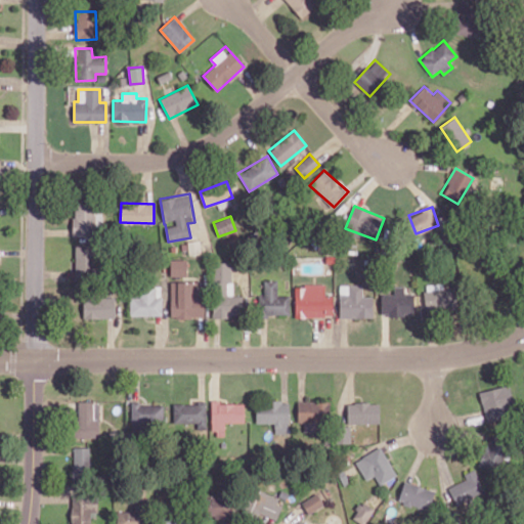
[(187,242),(188,255),(201,253),(200,239),(187,242)]
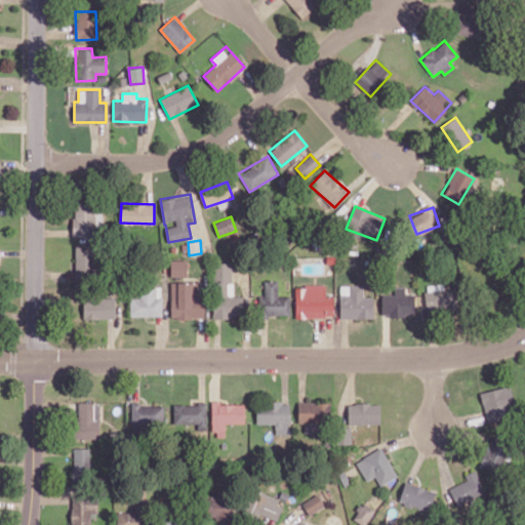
[(96,245),(76,245),(75,283),(86,283),(86,271),(95,271),(96,245)]
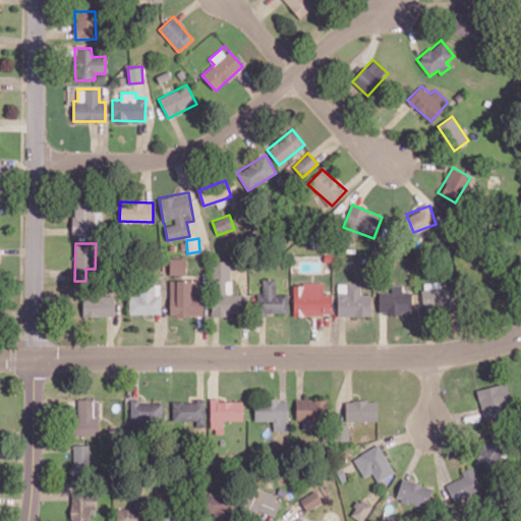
[(169,275),(186,275),(185,258),(169,258),(169,275)]
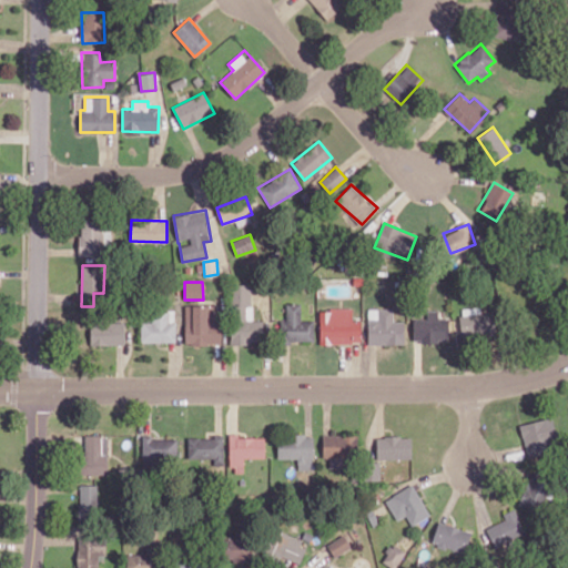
[(251,284),(232,284),(233,344),(263,343),(263,320),(252,320),(251,284)]
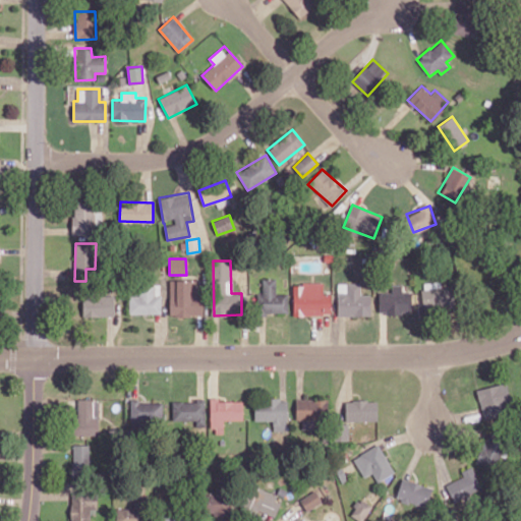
[(288,293),(276,293),(276,279),(263,279),(262,293),(257,293),(257,312),(288,313),(288,293)]
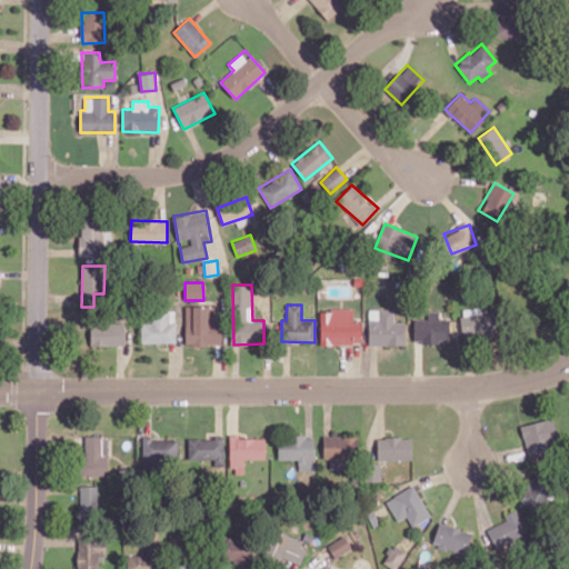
[(186,346),(221,345),(220,306),(185,307),(186,346)]
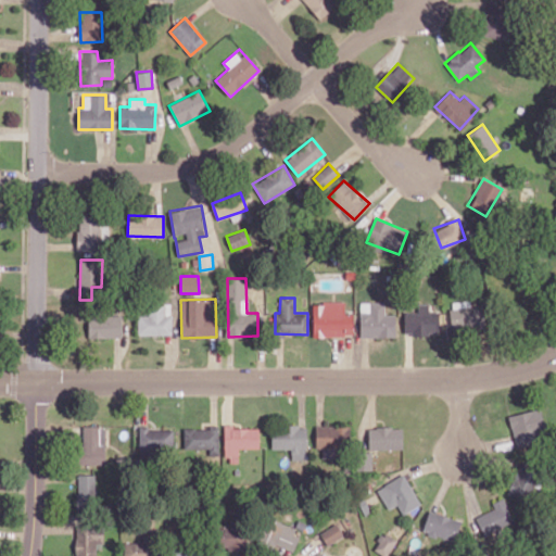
[(313,302),(313,337),(353,336),(353,313),(344,313),(344,302),(313,302)]
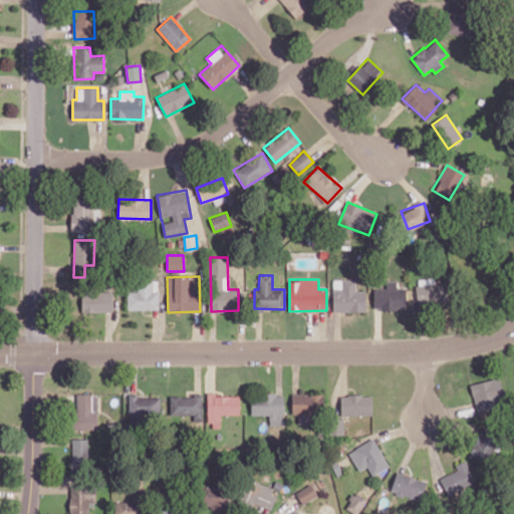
[(333,311),(365,311),(365,290),(355,290),(355,279),(332,279),(333,311)]
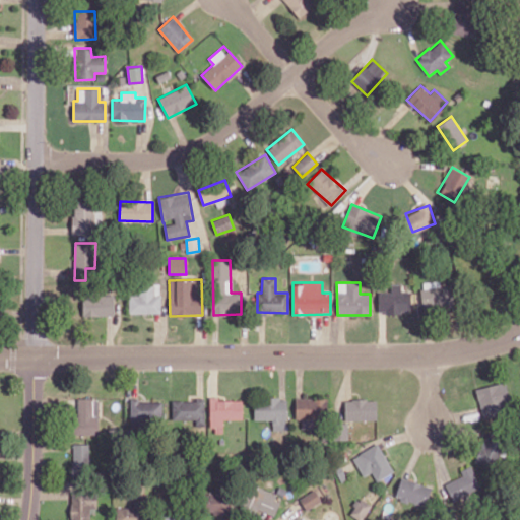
[(160,313),(159,283),(139,283),(139,295),(129,295),(129,314),(160,313)]
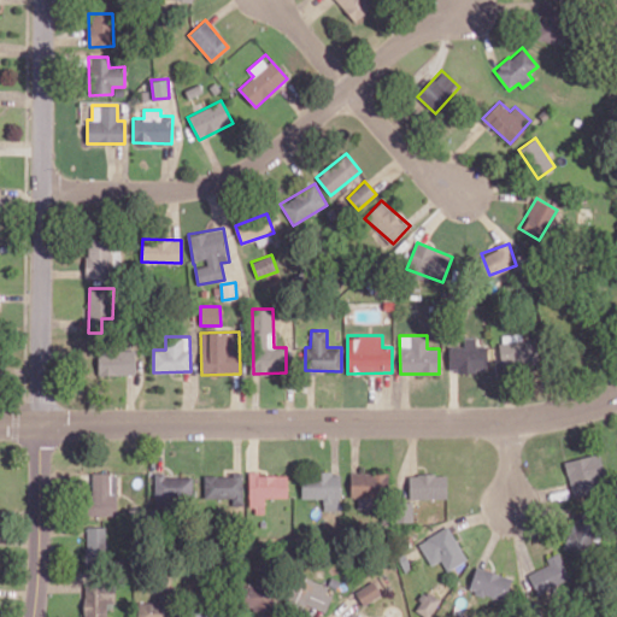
[(448,346),(448,370),(486,371),(487,346),(477,346),(477,336),(463,336),(463,346),(448,346)]
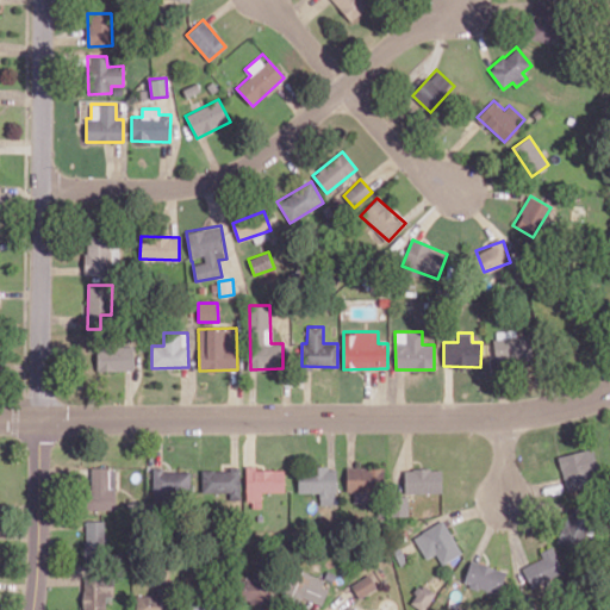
[(495,361),(533,359),(531,336),(493,337),(495,361)]
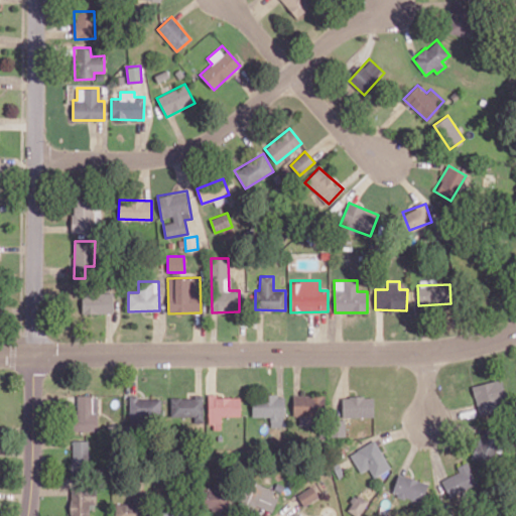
[(82,293),(82,313),(113,312),(113,292),(82,293)]
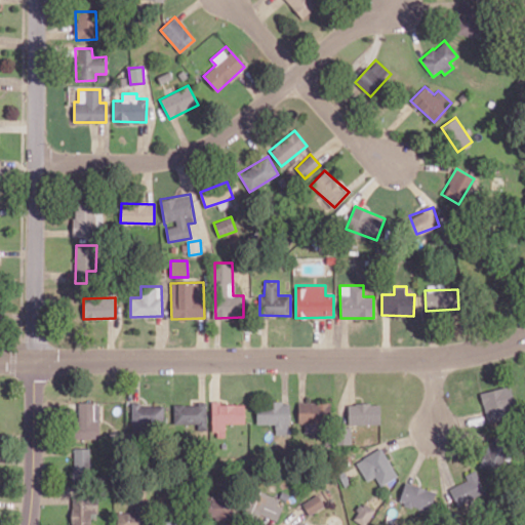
[(487,421),(518,413),(510,385),(480,393),(487,421)]
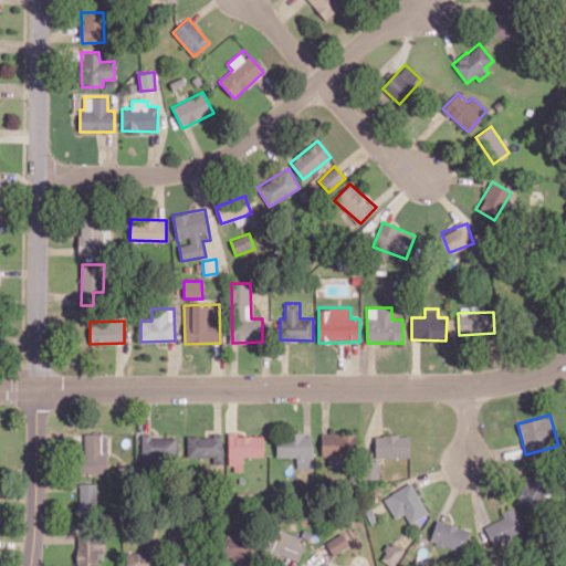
[(187,457),(212,457),(212,463),(222,463),(222,432),(212,432),(212,436),(187,436),(187,457)]
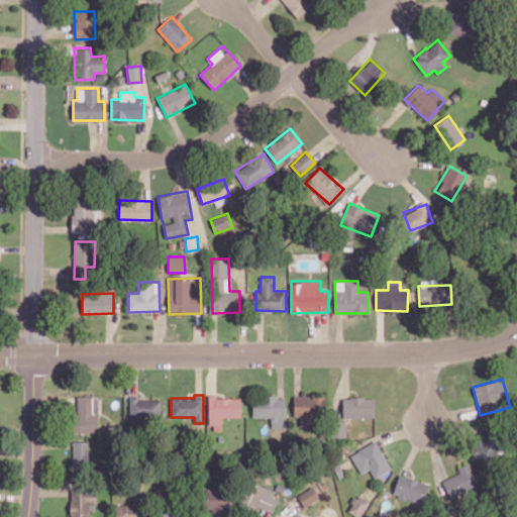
[(271,427),(285,427),(284,396),(252,396),(252,417),(271,417),(271,427)]
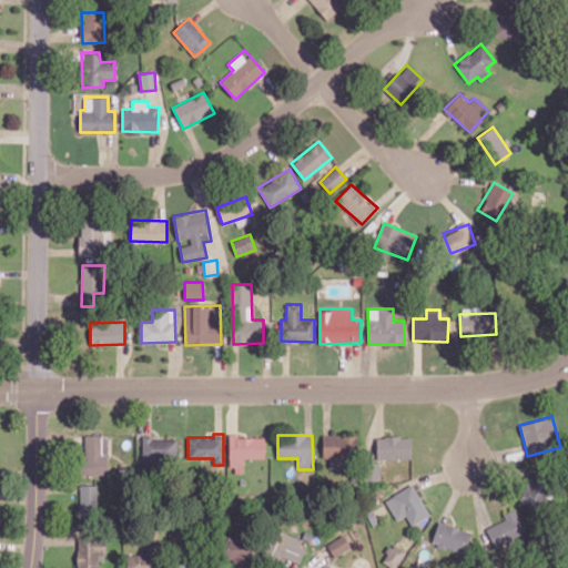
[(357,435),(323,435),(322,457),(330,457),(330,466),(357,466),(357,435)]
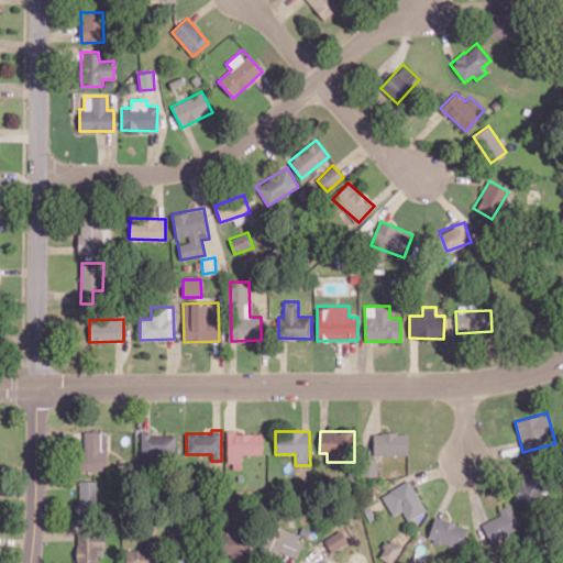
[(107,470),(107,432),(84,432),(84,451),(78,451),(79,471),(107,470)]
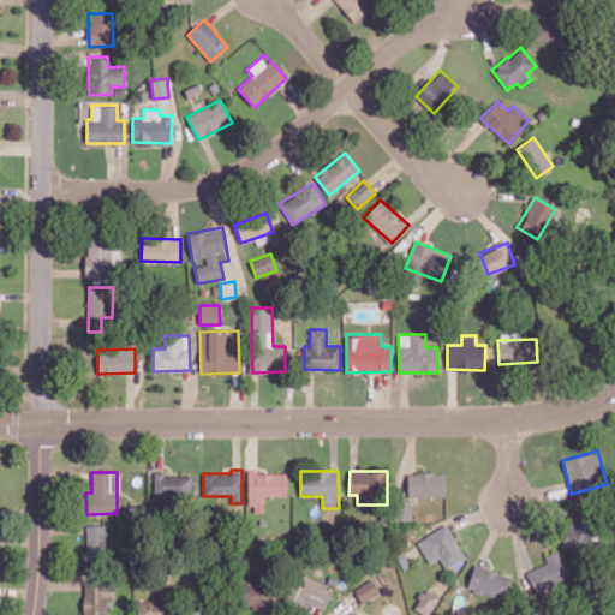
[(286,496),(286,472),(249,472),(249,511),(263,512),(263,495),(286,496)]
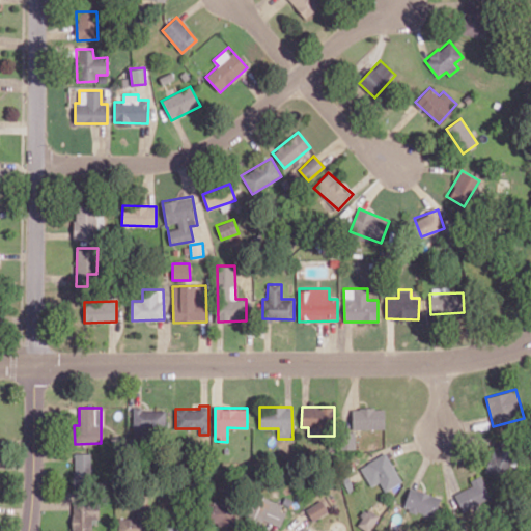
[(384,428),(384,408),(352,408),(352,428),(384,428)]
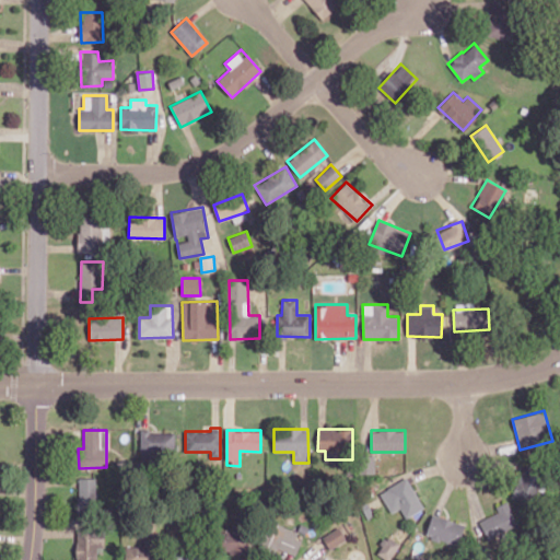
[(175,431),(141,431),(140,456),(174,457),(175,431)]
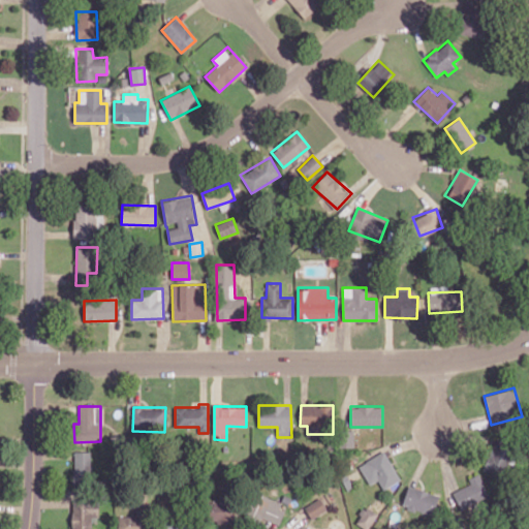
[(353,431),(342,430),(341,440),(348,440),(348,446),(352,446),(353,431)]
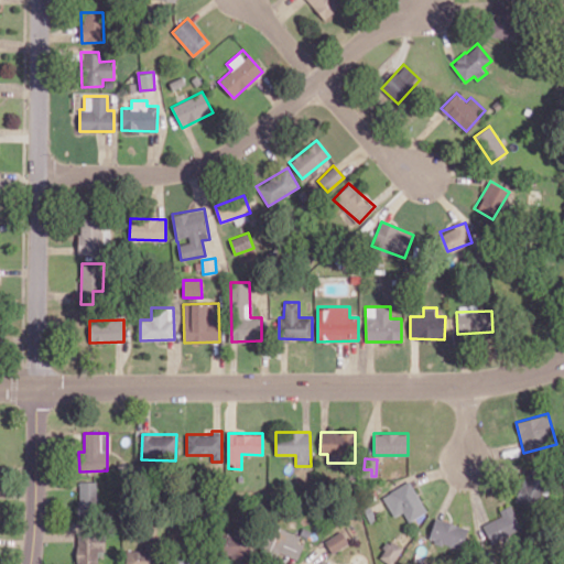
[(514,501),(534,508),(546,473),(527,466),(514,501)]
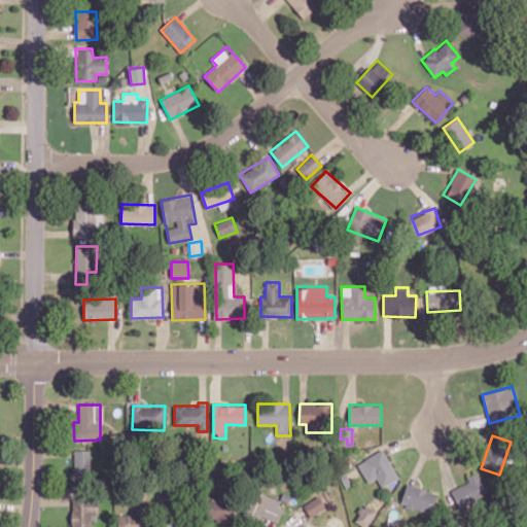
[(367,483),(376,478),(382,488),(398,478),(382,449),(357,463),(367,483)]
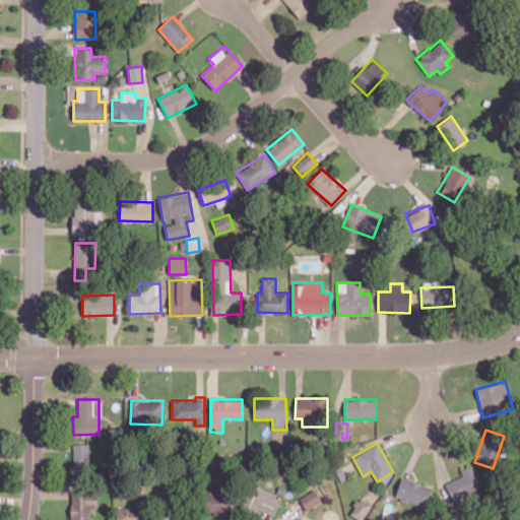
[(72,476),(89,476),(88,444),(71,444),(72,476)]
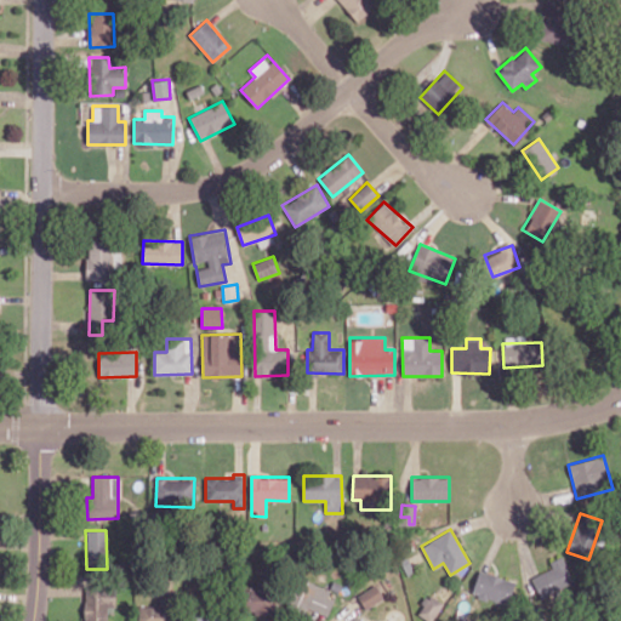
[(548,563),(551,567),(530,579),(542,600),(575,581),(559,557),(548,563)]
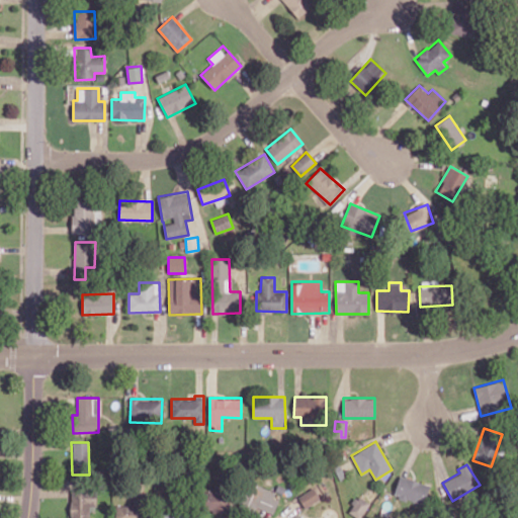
[(393,495),(424,506),(431,486),(400,475),(393,495)]
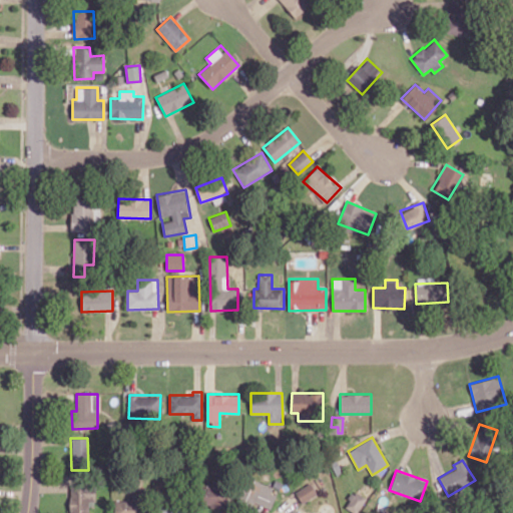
[(254,503),(271,509),(278,490),(243,478),(234,502),(251,508),(254,503)]
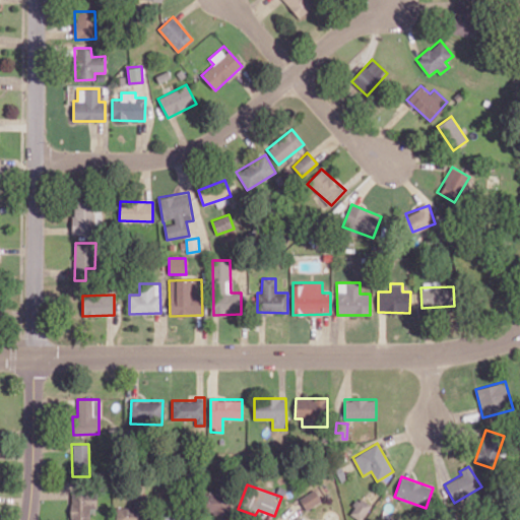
[(321,500),(315,489),(299,499),(306,510),(321,500)]
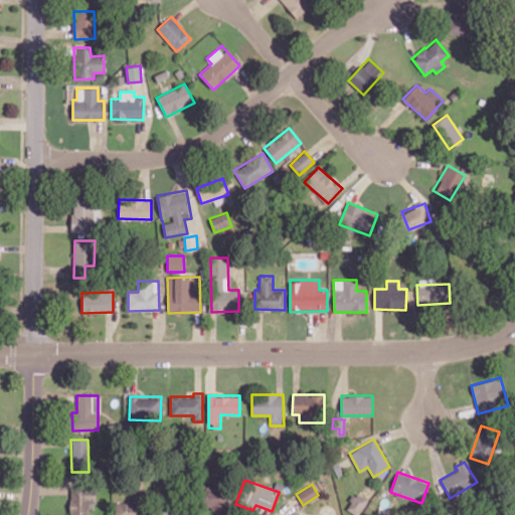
[(69,514),(89,514),(89,502),(96,502),(97,487),(70,487),(69,514)]
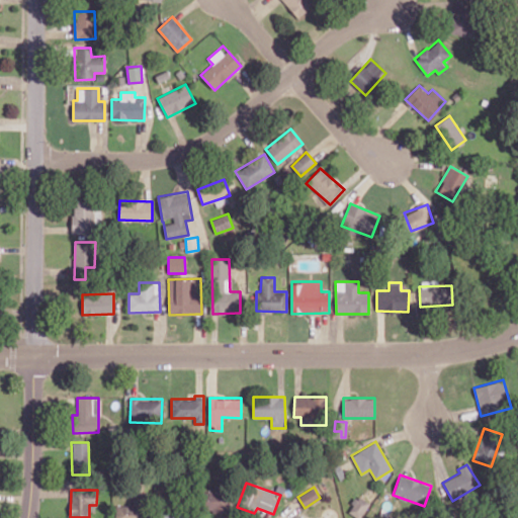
[(204,512),(229,513),(230,492),(205,491),(204,512)]
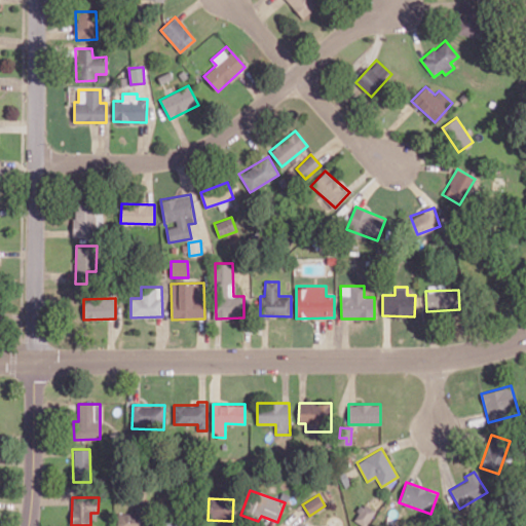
[(353,521),(365,525),(366,525),(374,510),(361,503),(353,521)]
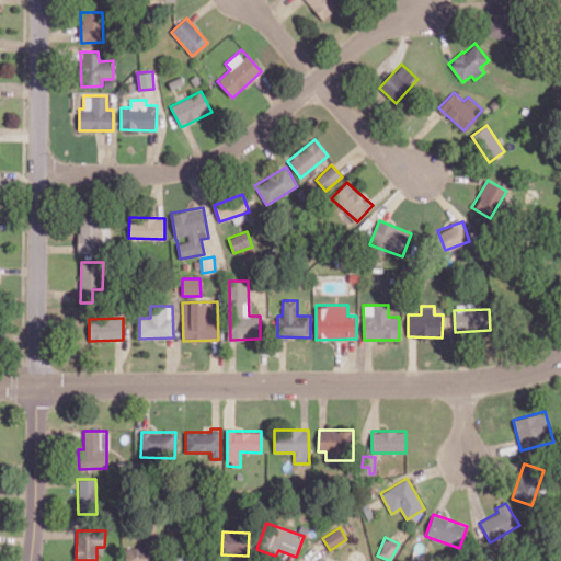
[(158,560),(159,545),(125,544),(124,560),(158,560)]
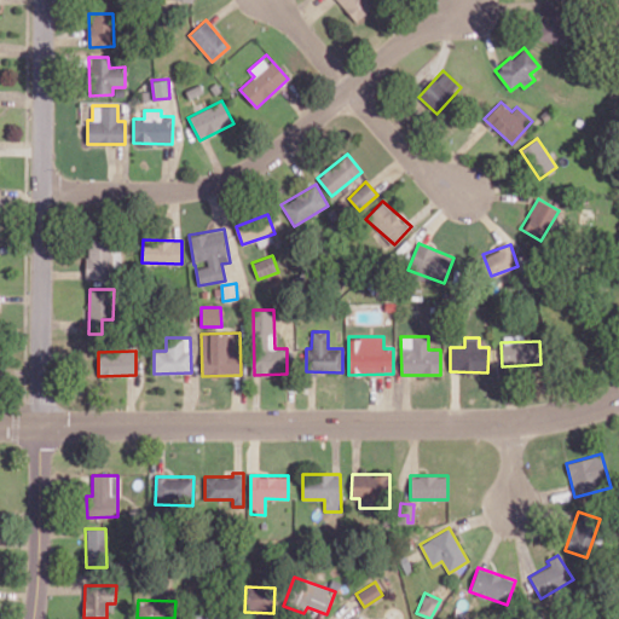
[(224,618),(225,601),(194,601),(194,618),(224,618)]
